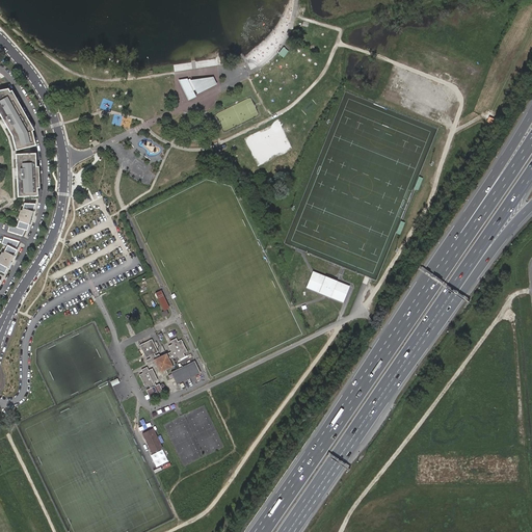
[(308,5),(300,4),(298,11),(306,14),(308,5)]
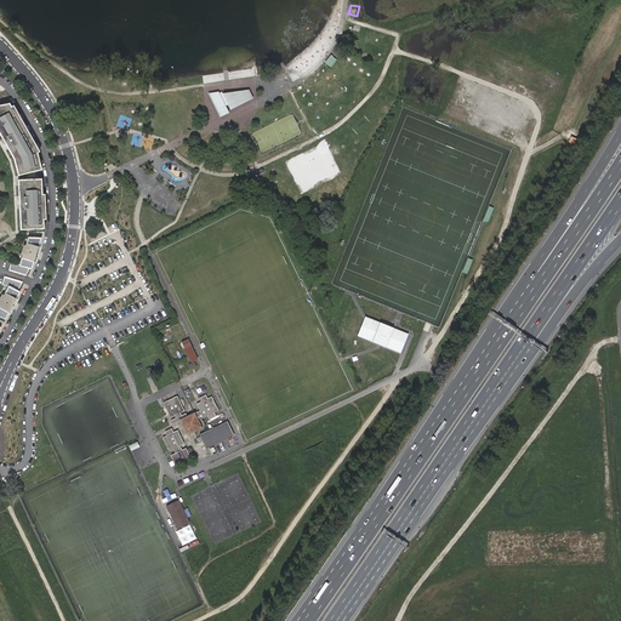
[(330,55),(324,62),(330,67),(336,60),(330,55)]
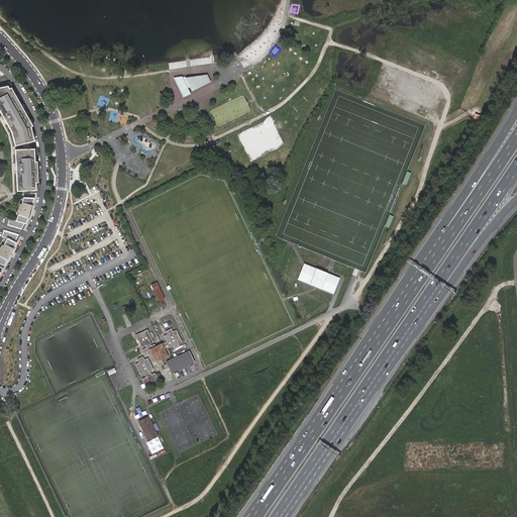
[(182,77),(175,78),(183,97),(190,94),(187,88),(190,87),(191,91),(209,82),(206,76),(186,79),(184,80),(182,77)]
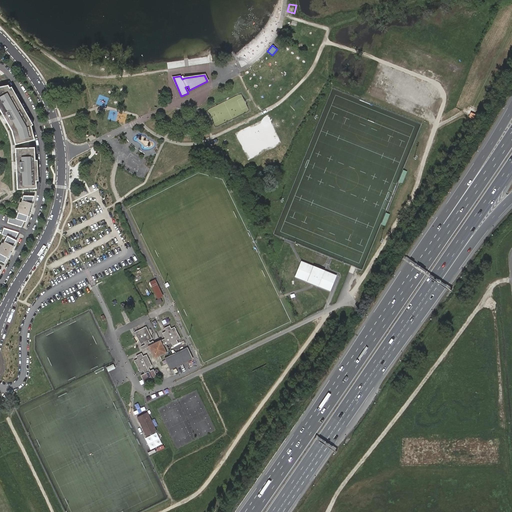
[(8,85),(0,86),(0,111),(11,131),(14,141),(17,140),(18,144),(31,141),(30,137),(33,136),(31,127),(31,126),(9,88),(8,85)]
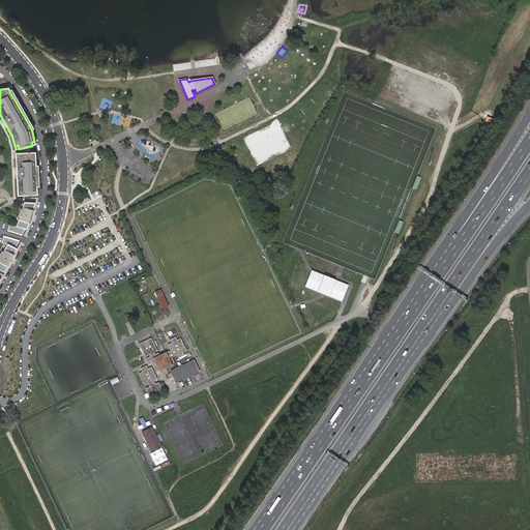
[(11,90),(9,91),(32,130),(32,131),(34,130),(11,90)]
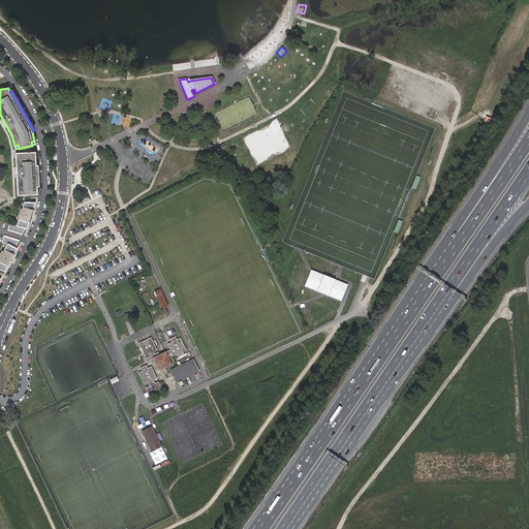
[(247,136),(243,137),(256,165),(261,162),(260,158),(271,158),(271,155),(269,150),(275,147),(267,148),(266,142),(261,143),(260,137),(249,143),(248,143),(247,139),(247,136)]
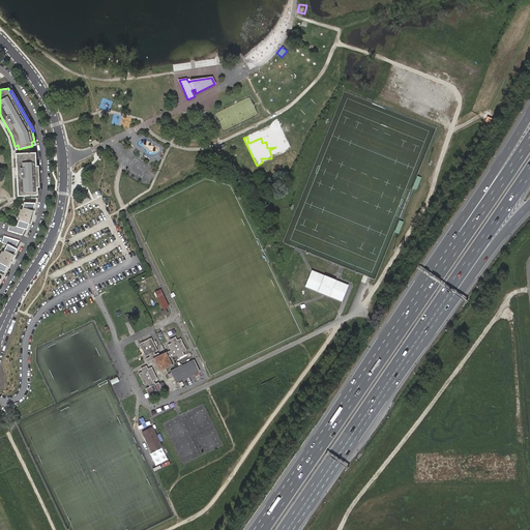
[(16,157),(17,169),(17,173),(17,178),(18,197),(23,197),(26,196),(31,196),(36,196),(37,196),(37,187),(36,166),(35,157),(32,157),(32,153),(18,153),(19,157),(16,157)]
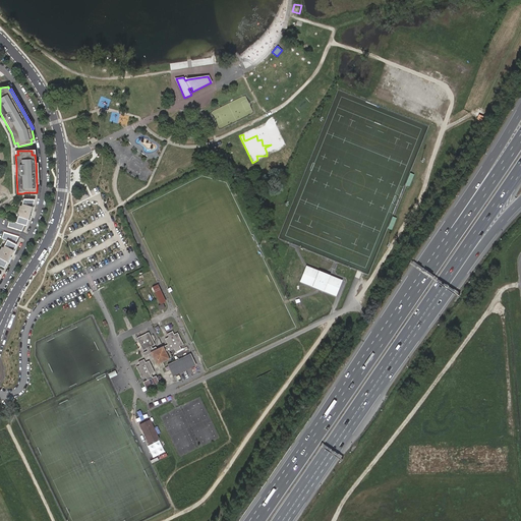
[(405,184),(409,186),(414,174),(409,173),(405,184)]
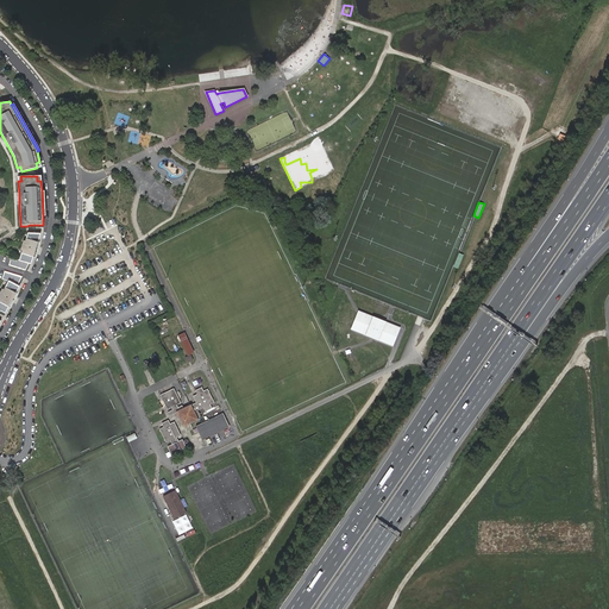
[(39,234),(27,234),(26,234),(24,242),(22,242),(18,251),(20,251),(17,262),(11,258),(8,265),(8,267),(25,271),(29,265),(30,265),(30,264),(30,263),(30,262),(30,261),(30,259),(30,258),(32,253),(27,252),(30,245),(35,246),(39,234)]
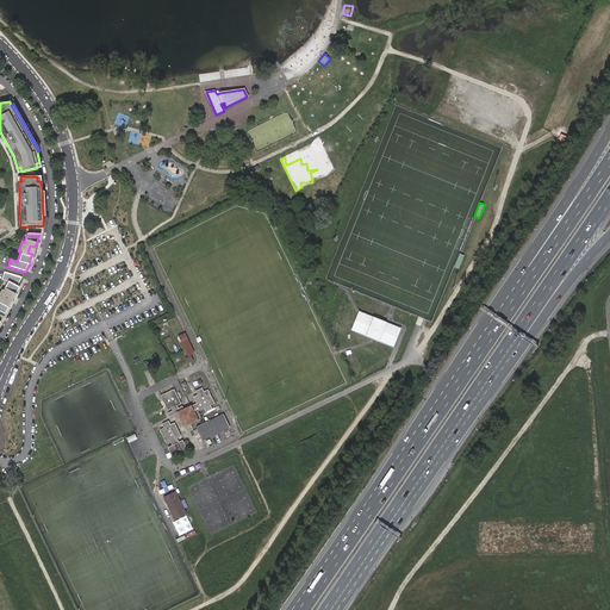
[(464,255),(460,254),(454,267),(458,269),(464,255)]
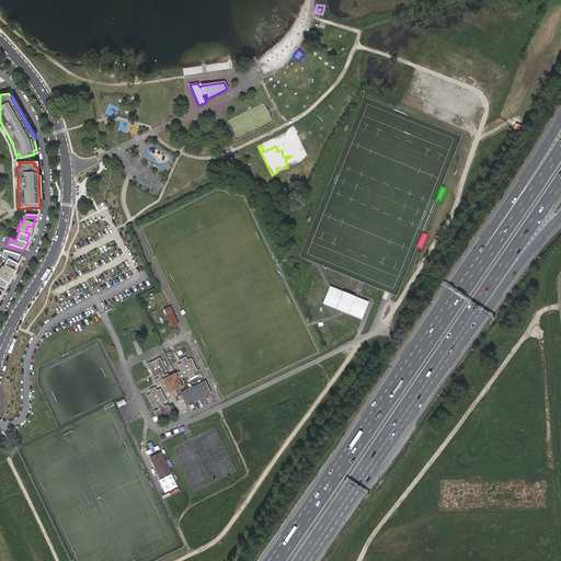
[(15,263),(20,255),(4,250),(2,256),(8,259),(3,267),(2,266),(0,270),(0,286),(4,288),(10,278),(4,276),(8,270),(13,272),(18,264),(15,263)]
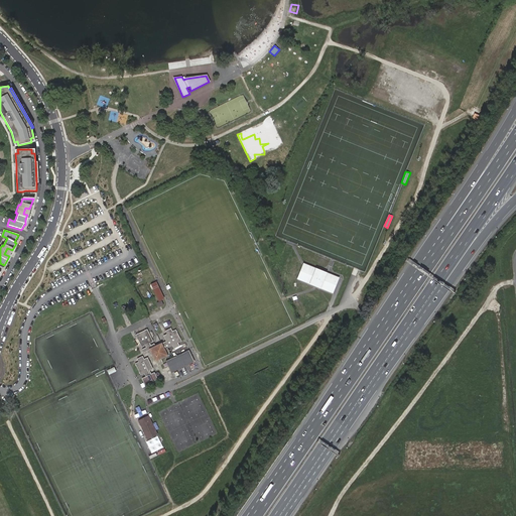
[(407,262),(415,266),(418,261),(411,256),(407,262)]
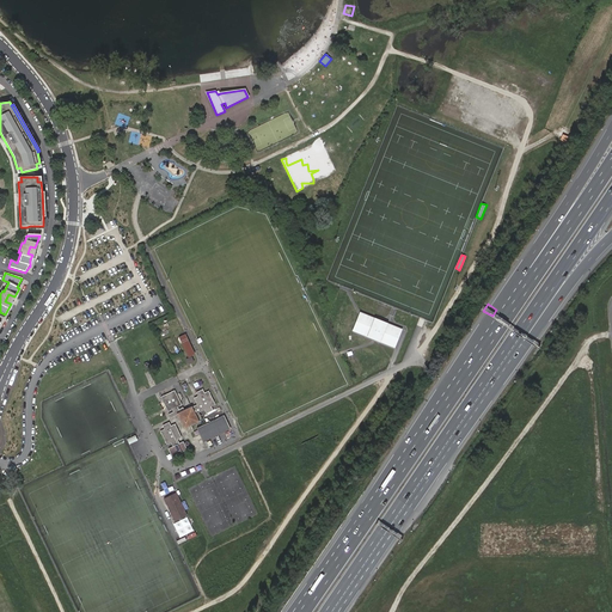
[(403,329),(360,312),(353,331),(395,349),(403,329)]
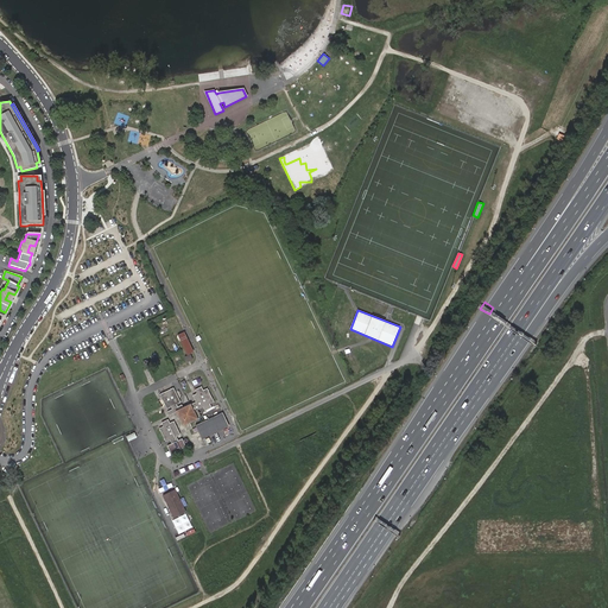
[(176,334),(185,354),(191,352),(183,331),(176,334)]
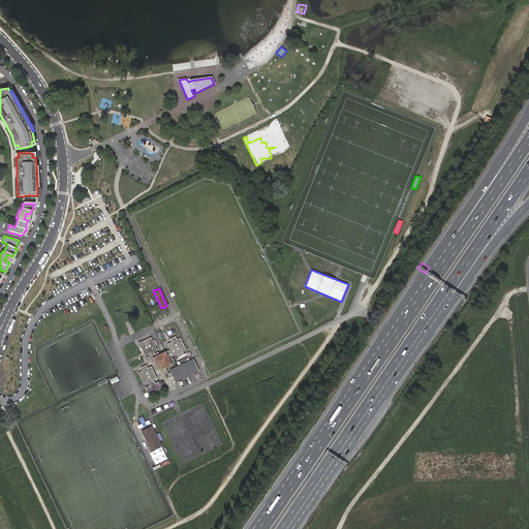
[(148,355),(149,358),(152,356),(158,369),(166,365),(174,362),(170,355),(176,352),(180,350),(184,348),(179,337),(175,339),(170,341),(166,343),(168,348),(162,351),(158,353),(156,351),(154,352),(153,350),(155,348),(150,337),(141,341),(137,343),(143,353),(144,354),(147,352),(148,355)]
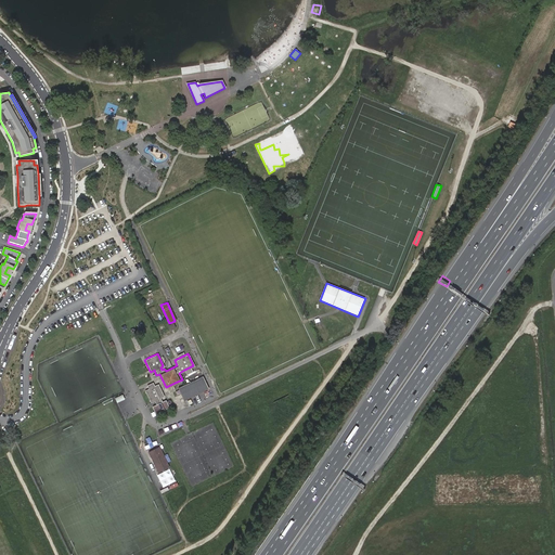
[(183,400),(208,389),(202,376),(177,387),(183,400)]
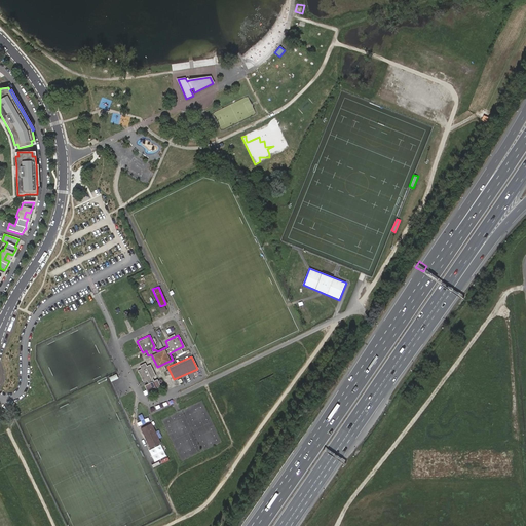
[(146,365),(140,368),(137,369),(142,381),(146,380),(151,377),(154,375),(149,363),(146,365)]
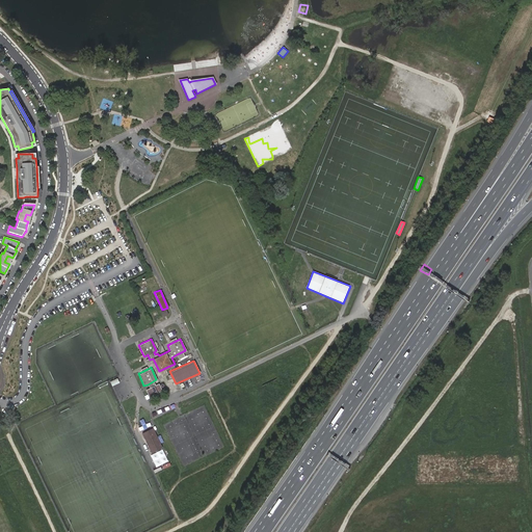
[(141,432),(151,452),(160,447),(152,427),(141,432)]
